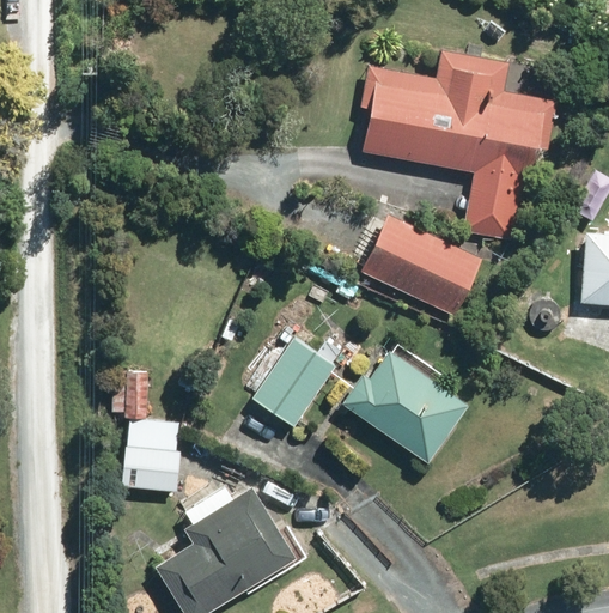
[(371,108),(363,151),(475,171),(464,231),(510,240),(521,182),(533,183),(539,147),(547,150),(555,102),(504,92),(510,62),(443,50),(438,79),(367,66),(360,107),(371,108)]
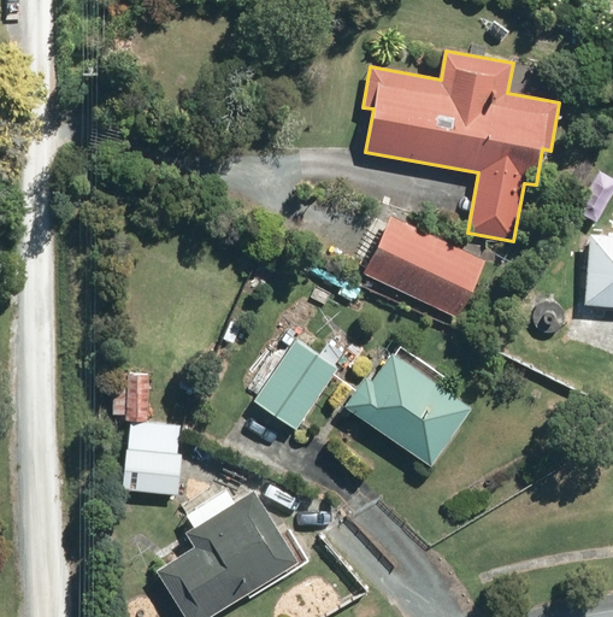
[(384,230),(364,274),(457,317),(483,260),(392,217),(384,230)]
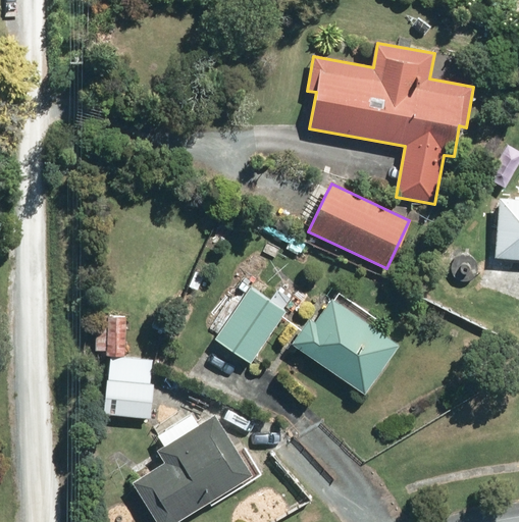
[(518,198),(500,198),(496,257),(518,258),(518,198)]
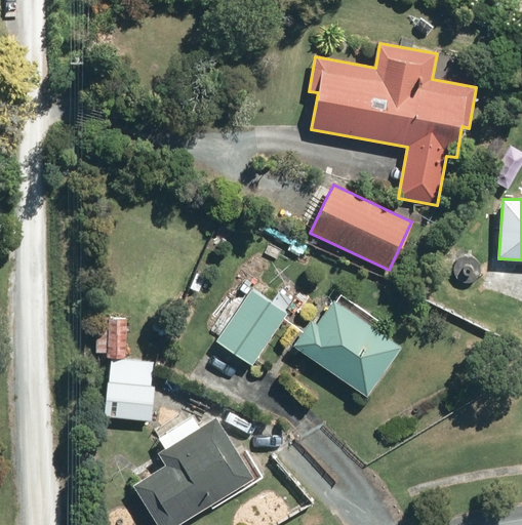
[(250,287),(214,340),(249,365),(286,311),(250,287)]
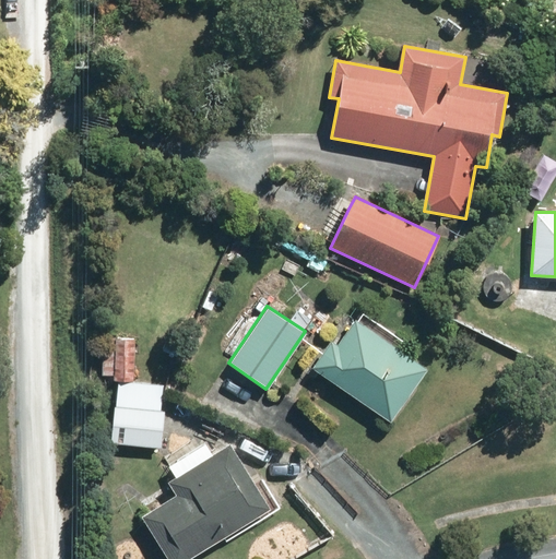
[(355,320),(336,346),(330,342),(311,369),(389,423),(425,370),(395,349),(400,343),(362,316),(357,322),(355,320)]
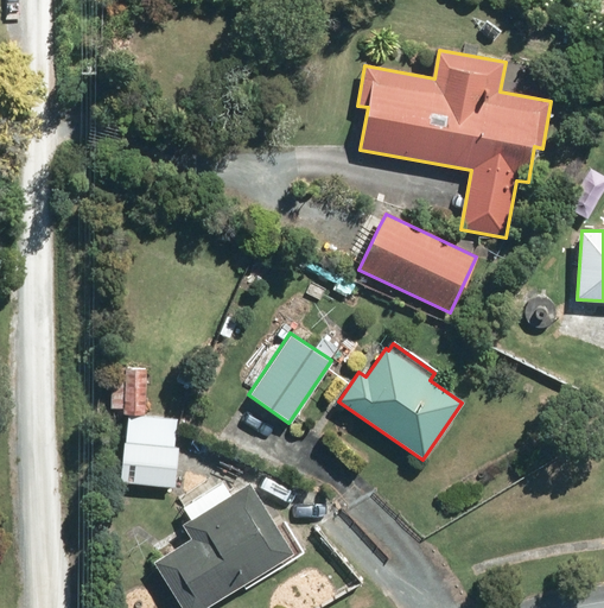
[(583,367),(572,374),(578,381),(587,374),(583,367)]
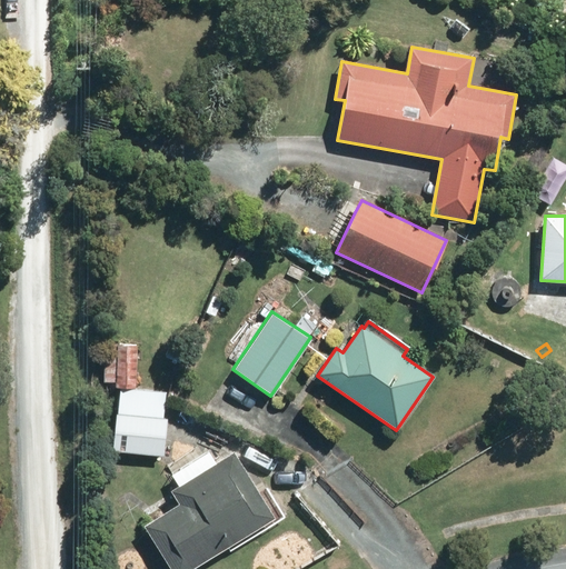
[(101,383),(113,387),(133,388),(136,347),(102,346),(101,383)]
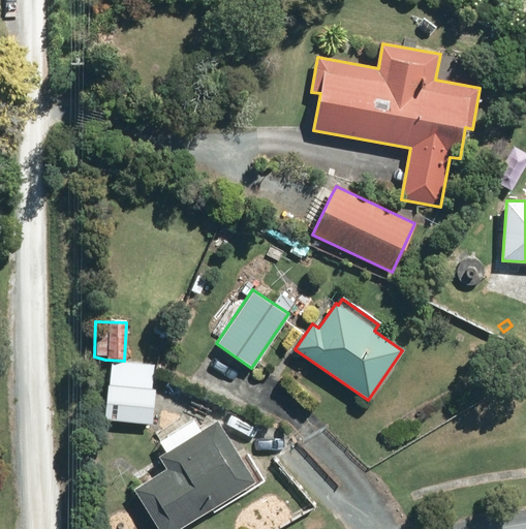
[(109,385),(105,421),(151,425),(154,390),(151,390),(153,366),(113,362),(111,385),(109,385)]
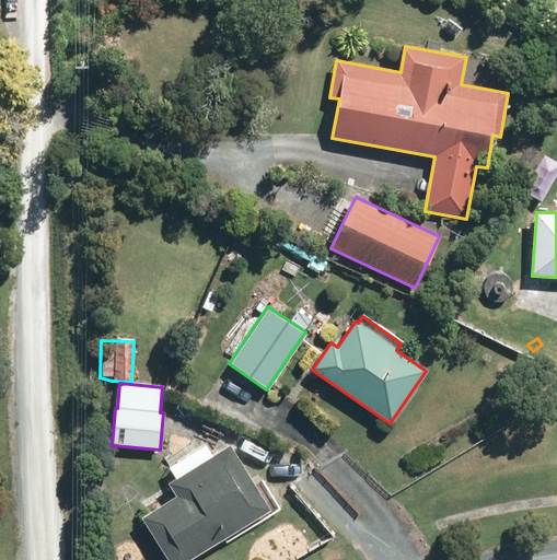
[(178,498),(143,518),(167,559),(192,559),(273,511),(232,445),(170,483),(178,498)]
